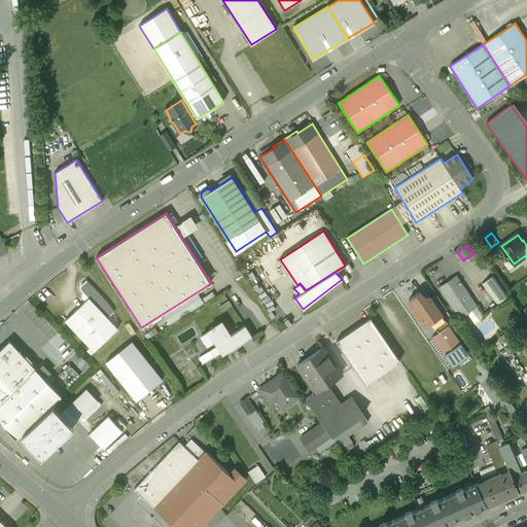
[(494,275),(481,284),(496,305),(510,295),(494,275)]
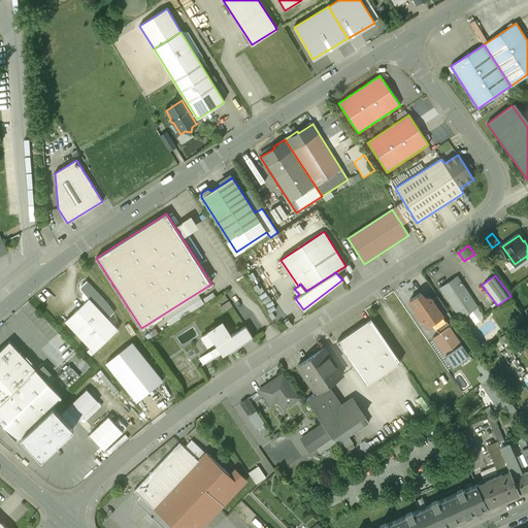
[(440,289),(460,319),(477,306),(458,276),(440,289)]
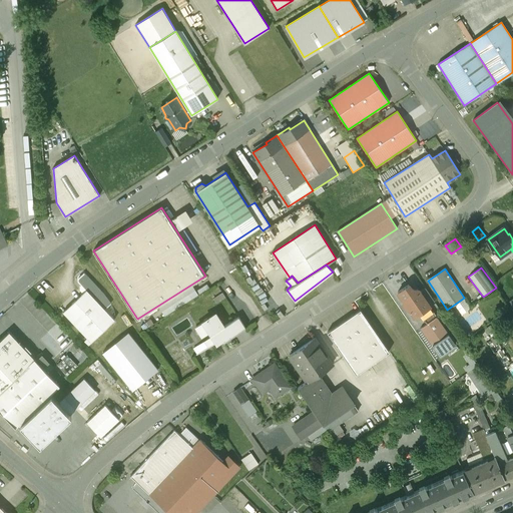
[(103,294),(84,273),(78,279),(78,282),(81,285),(80,286),(79,290),(83,294),(63,312),(91,342),(115,320),(104,309),(111,304),(103,294)]
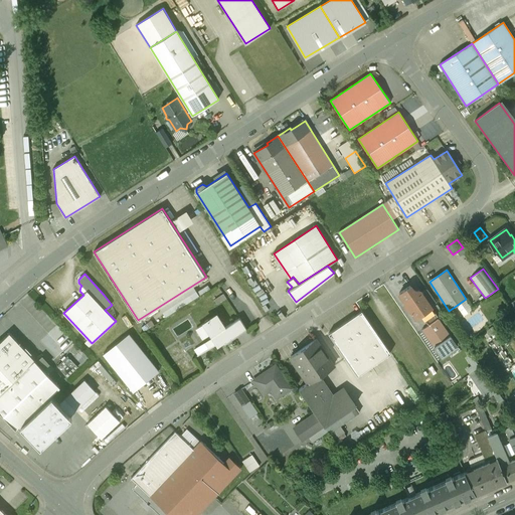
[(419,291),(413,290),(410,286),(399,293),(404,301),(404,304),(408,310),(411,310),(416,319),(432,308),(431,306),(421,293),(419,291)]
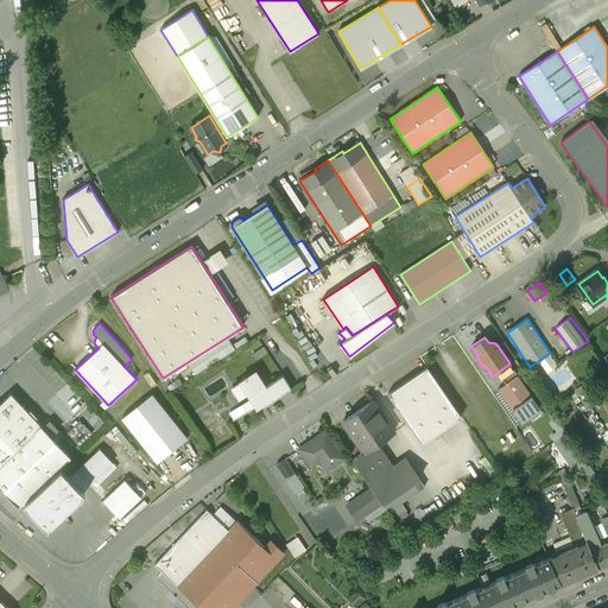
[(514,356),(504,341),(498,346),(508,361),(514,356)]
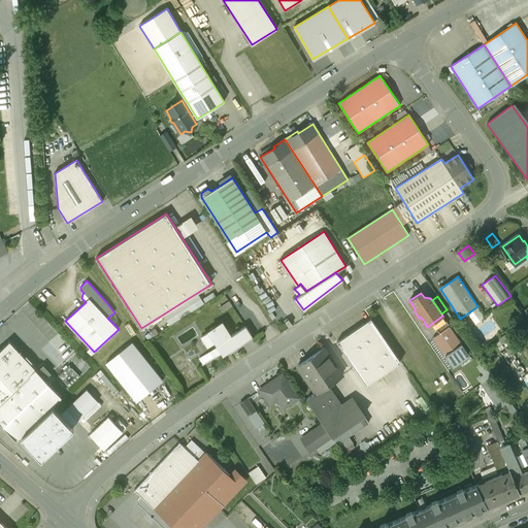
[(400,362),(371,319),(337,341),(366,385),(400,362)]
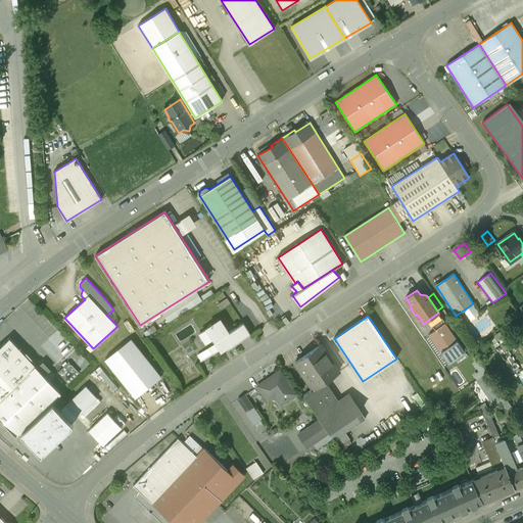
[(243,323),(227,333),(220,321),(211,326),(211,325),(208,327),(208,328),(200,333),(206,342),(214,337),(218,343),(210,347),(214,353),(225,346),(227,349),(250,334),(243,323)]
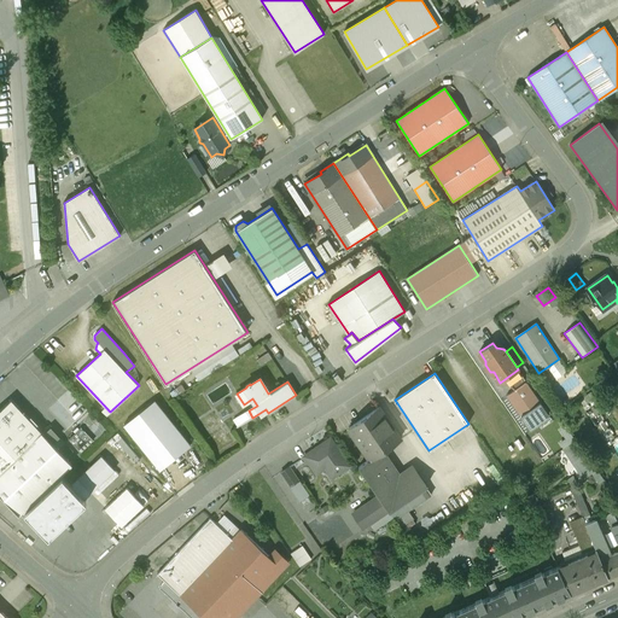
[(547,413),(526,382),(506,395),(528,426),(547,413)]
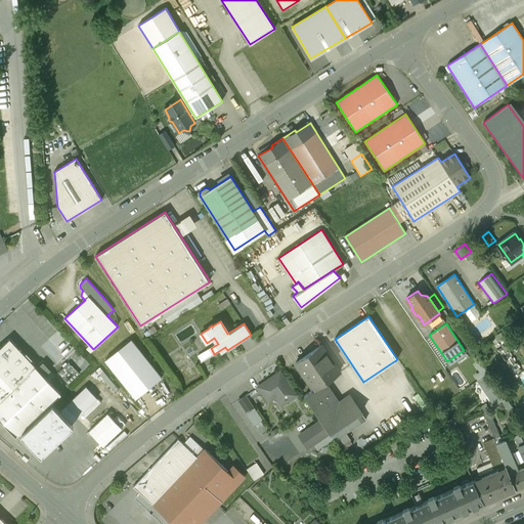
[(42,344),(59,365),(78,350),(61,329),(42,344)]
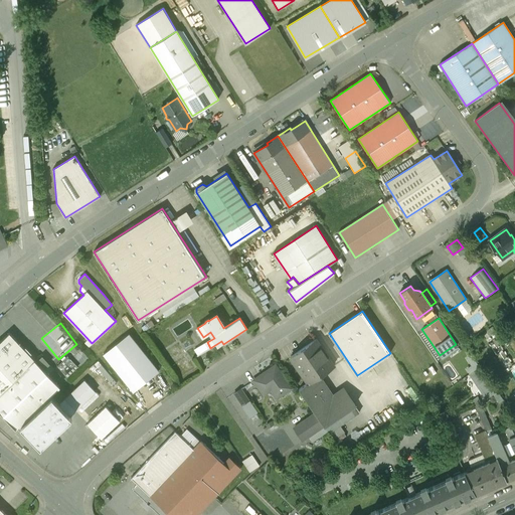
[(60,386),(9,333),(0,341),(0,411),(8,419),(15,413),(22,420),(15,426),(16,428),(19,424),(50,395),(60,386)]
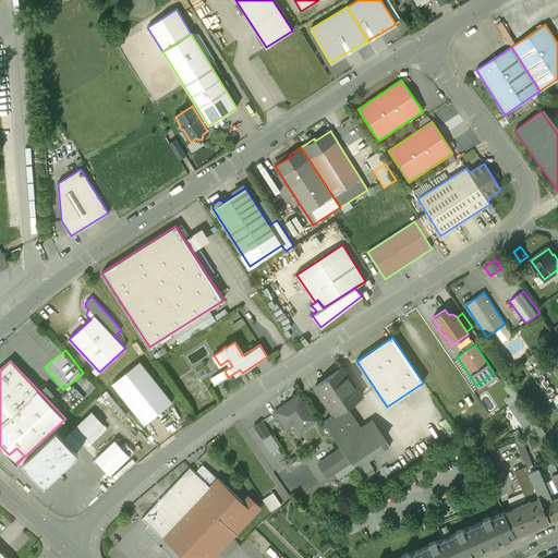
[(172,402),(140,361),(112,384),(144,424),(172,402)]
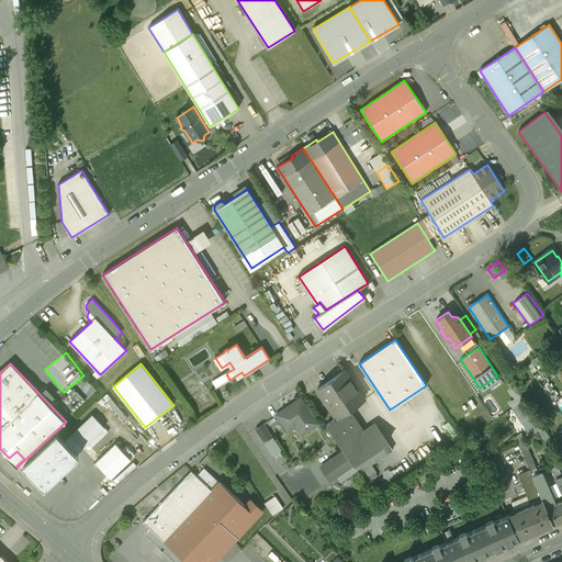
[(345,370),(316,390),(326,403),(336,418),(349,409),(364,398),(345,370)]
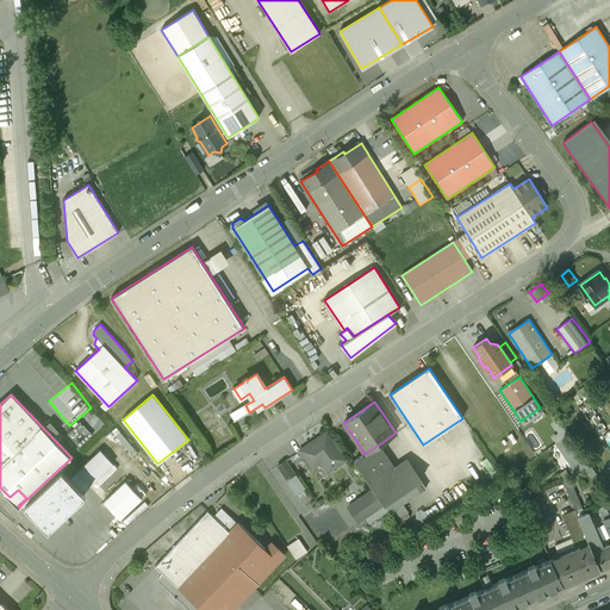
[(88,418),(98,429),(106,421),(97,411),(88,418)]
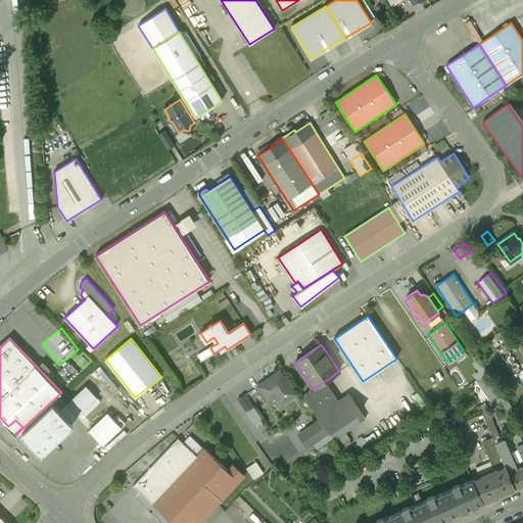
[(79,372),(68,362),(58,372),(68,382),(79,372)]
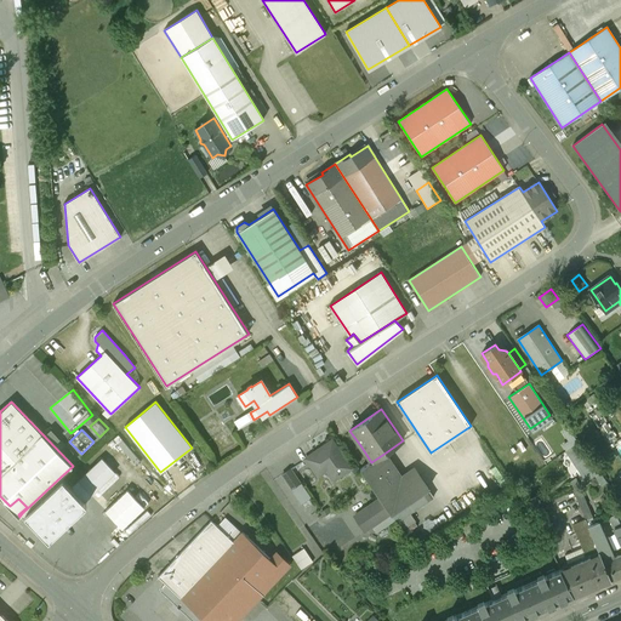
[(326,469),(334,479),(351,468),(332,442),(306,459),(318,476),(326,469)]
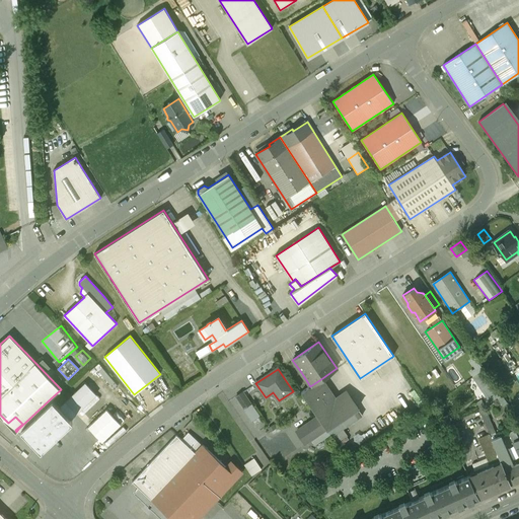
[(507,402),(484,369),(472,377),(485,393),(487,392),(492,400),(498,396),(503,404),(507,402)]
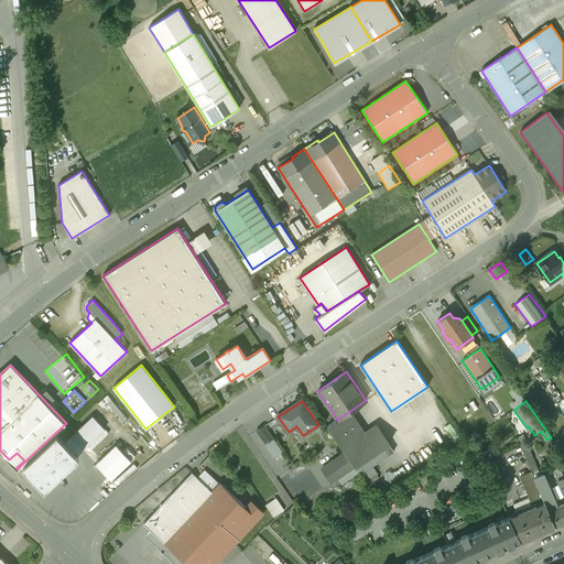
[(337,420),(327,426),(345,453),(346,454),(354,466),(356,467),(384,447),(389,444),(379,429),(362,438),(348,418),(353,414),(350,411),(337,420)]
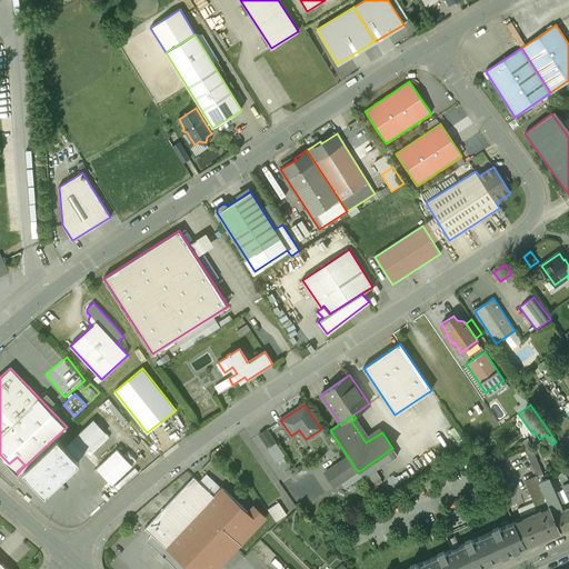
[(93,420),(71,441),(83,455),(106,433),(93,420)]
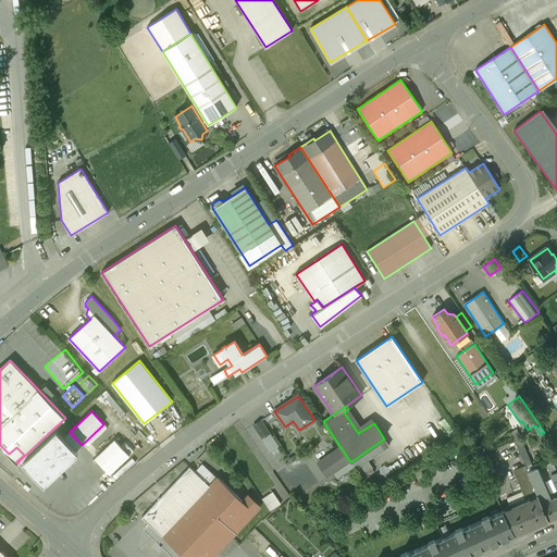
[(260,421),(254,425),(261,437),(269,433),(260,421)]
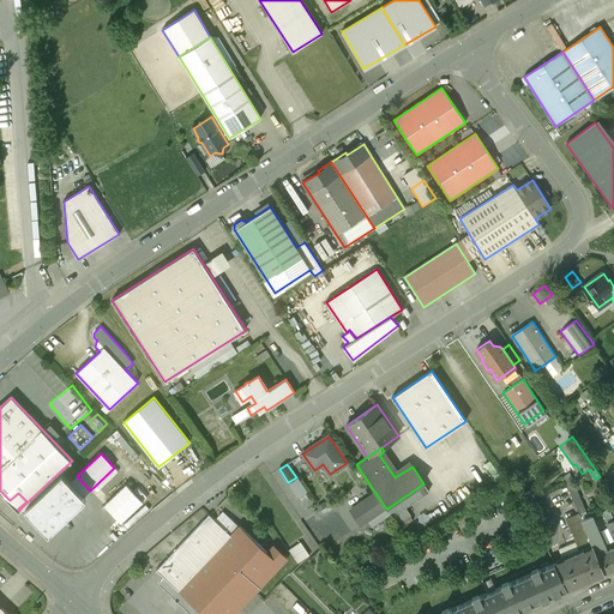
[(85,498),(60,471),(23,506),(48,534),(85,498)]
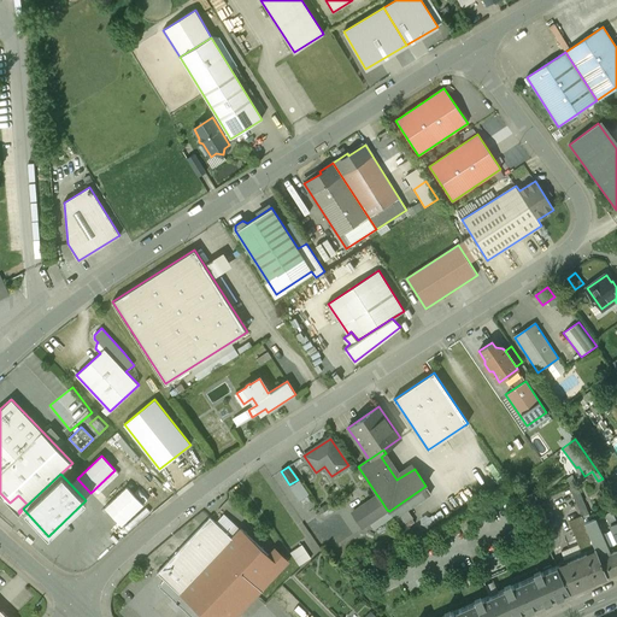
[(127,487),(104,507),(119,524),(142,504),(127,487)]
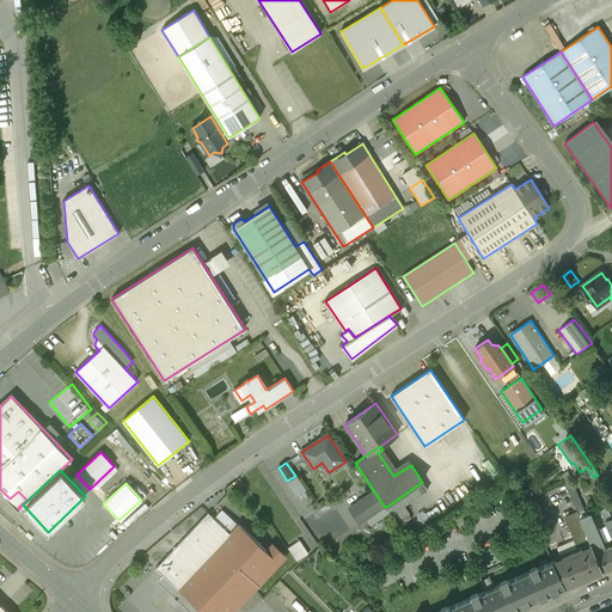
[(417,485),(386,507),(392,514),(422,494),(417,485)]
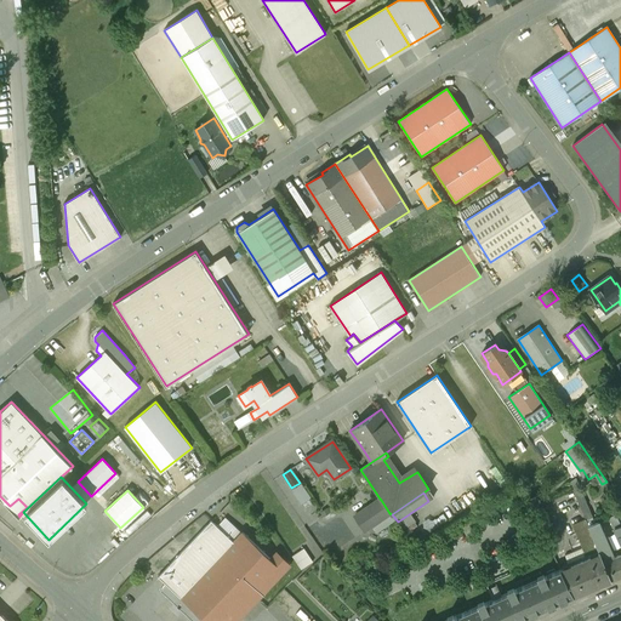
[(380,499),(355,516),(365,530),(389,513),(381,500),(380,499)]
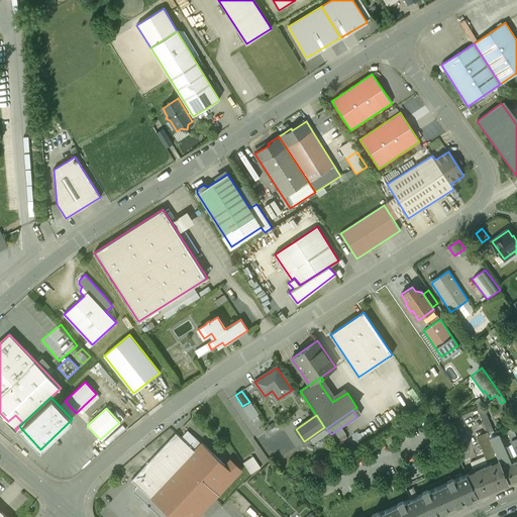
[(466,450),(449,419),(441,425),(456,455),(466,450)]
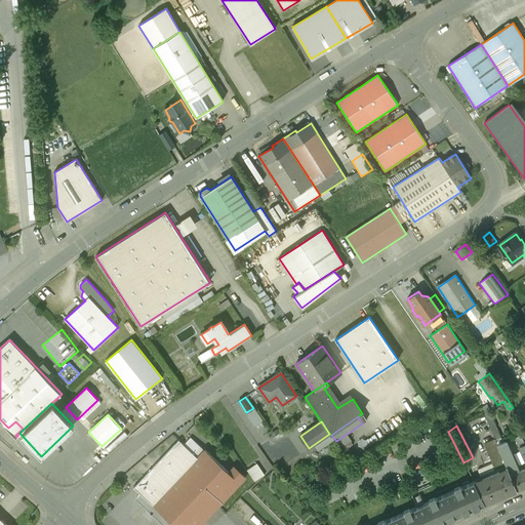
[(178,440),(133,488),(172,524),(200,524),(245,477),(235,467),(229,473),(205,450),(198,458),(178,440)]
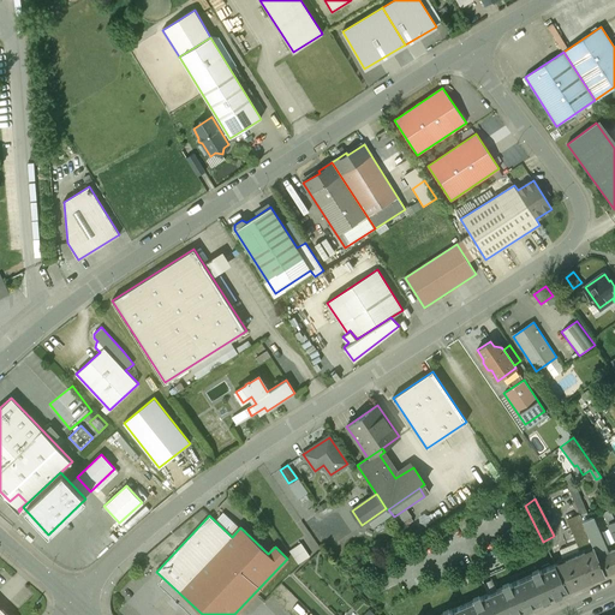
[(608,553),(593,521),(585,525),(595,549),(601,563),(604,562),(602,555),(608,553)]
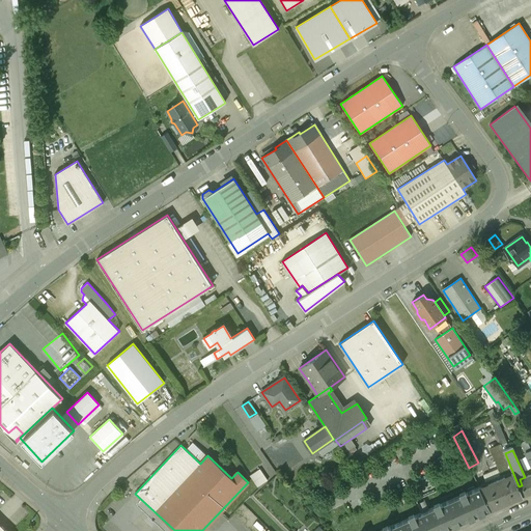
[(268,480),(260,469),(250,476),(257,487),(268,480)]
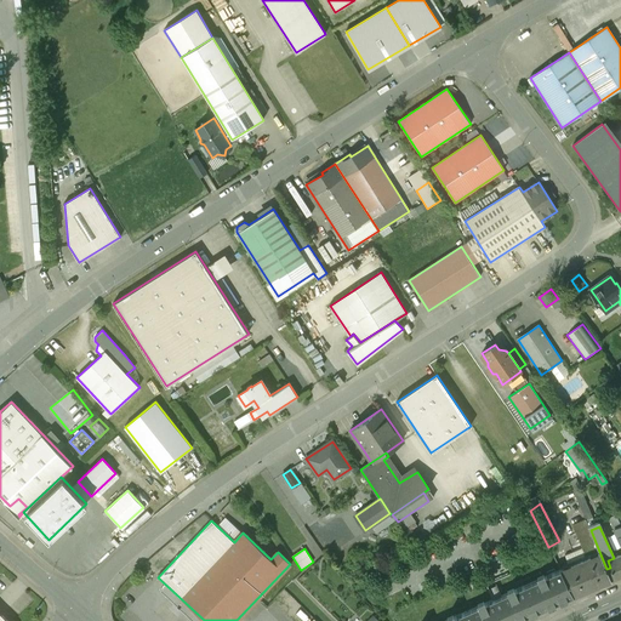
[(600,554),(582,562),(581,558),(568,563),(569,567),(560,570),(574,596),(611,580),(607,569),(600,554)]
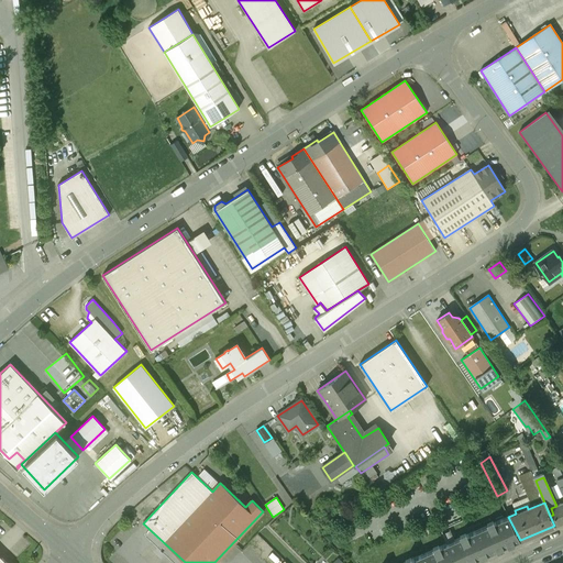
[(562,521),(562,508),(561,504),(556,506),(551,508),(553,515),(558,525),(562,521)]
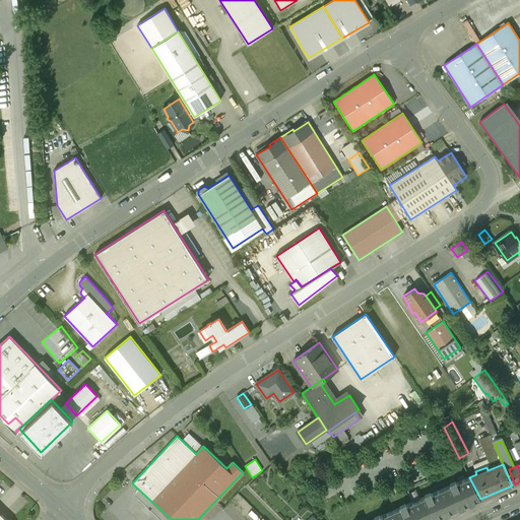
[(469,477),(456,482),(455,480),(450,482),(451,485),(431,495),(430,492),(425,494),(426,497),(419,500),(428,519),(433,519),(480,499),(469,477)]
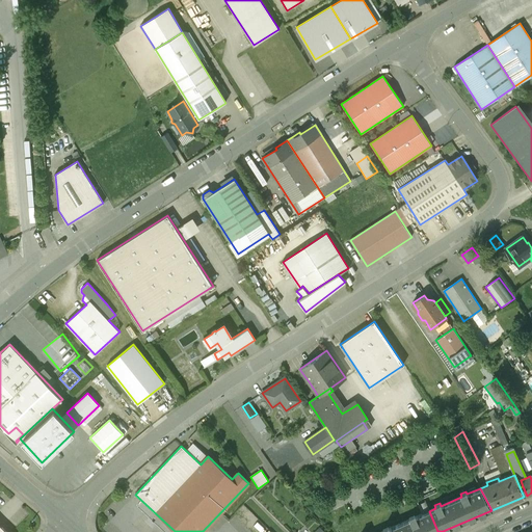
[(437,531),(429,511),(423,513),(428,526),(425,527),(426,531),(437,531)]
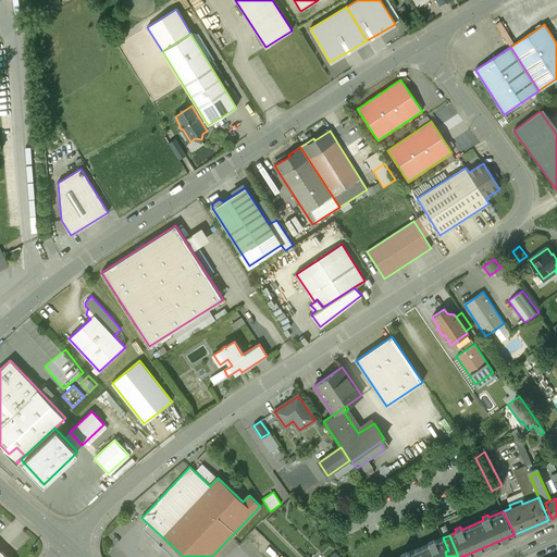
[(403,556),(399,556),(446,556),(445,552),(448,551),(443,537),(435,542),(434,539),(428,541),(430,544),(408,554),(407,551),(400,554),(403,556)]
